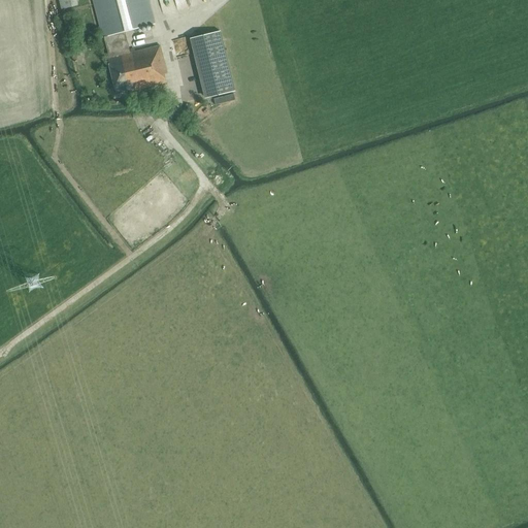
[(58,0),(61,10),(78,6),(76,0),(58,0)]
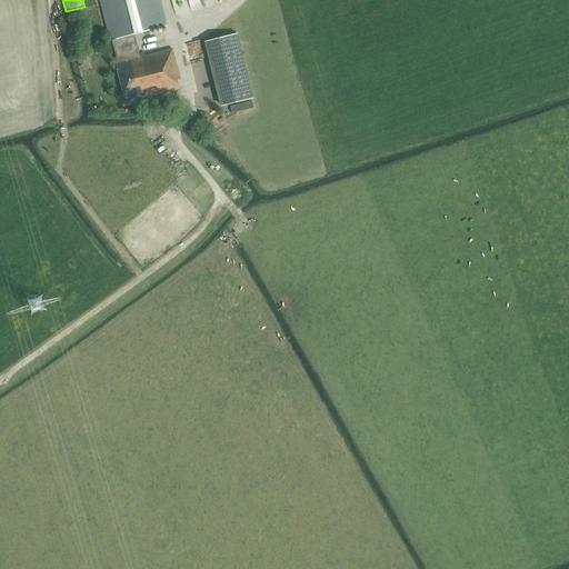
[(100,0),(111,40),(112,40),(118,62),(116,62),(125,100),(138,97),(139,99),(179,89),(177,80),(180,79),(172,49),(140,57),(135,35),(167,26),(159,0),(100,0)]
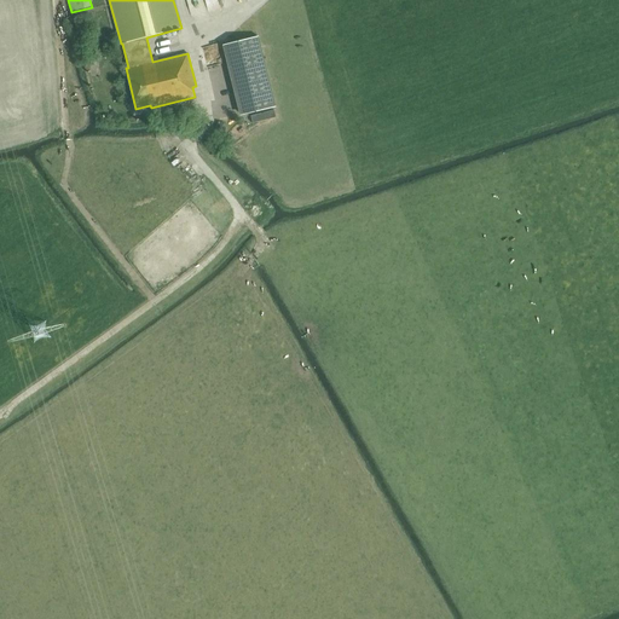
[(187,0),(191,17),(209,13),(206,0),(187,0)]
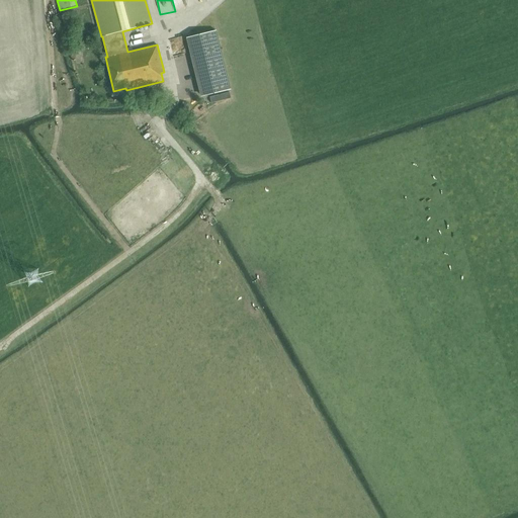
[(188,37),(202,96),(230,90),(216,31),(188,37)]
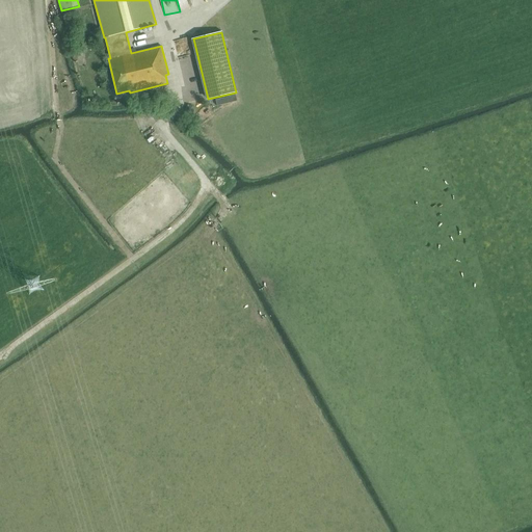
[(217,106),(237,101),(236,95),(215,100),(217,106)]
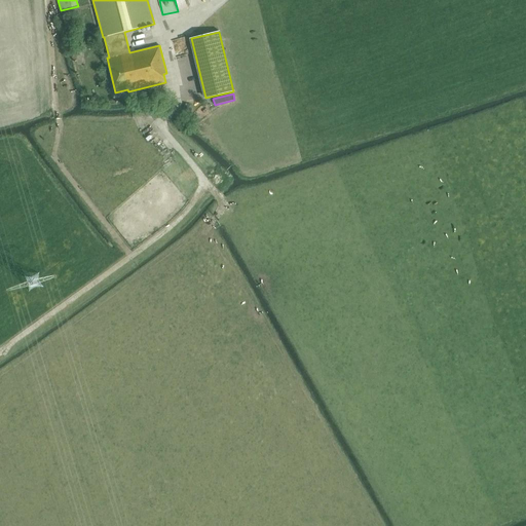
All buildings are outlined.
